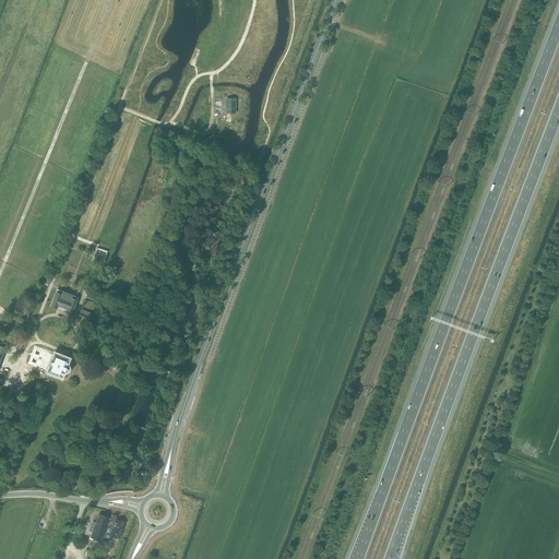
[(237,98),(226,98),(227,114),(237,114),(237,98)]
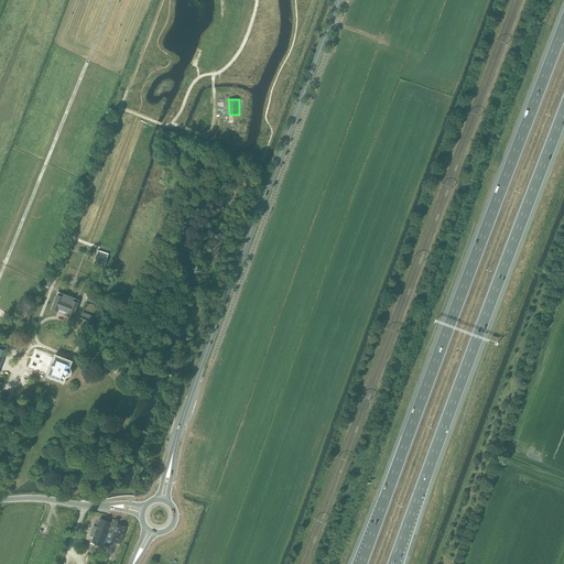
[(97,256),(95,263),(105,267),(107,259),(97,256)]
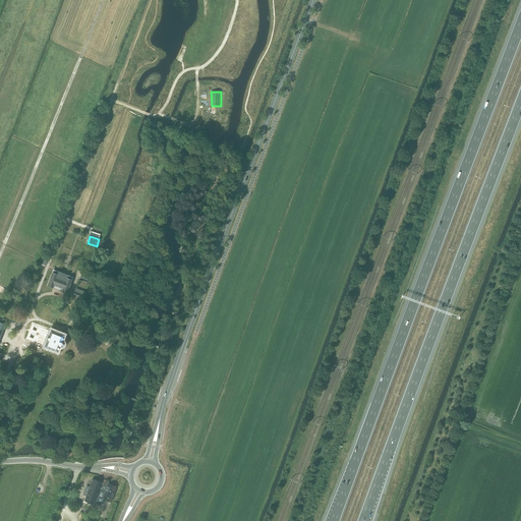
[(54,285),(63,288),(62,291),(67,293),(73,277),(59,272),(58,275),(53,273),(48,286),(54,288),(54,285)]
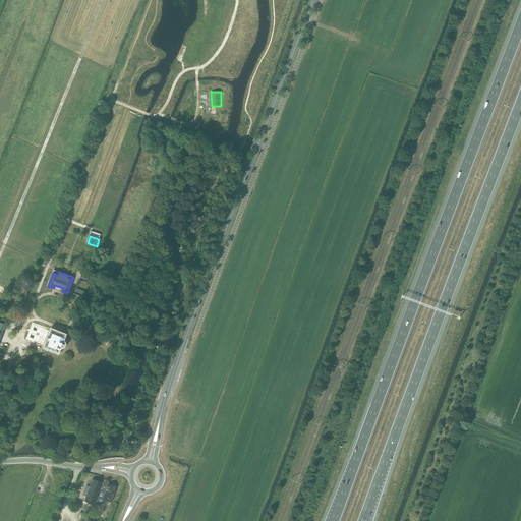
[(76,289),(72,298),(78,300),(81,301),(85,292),(81,291),(76,289)]
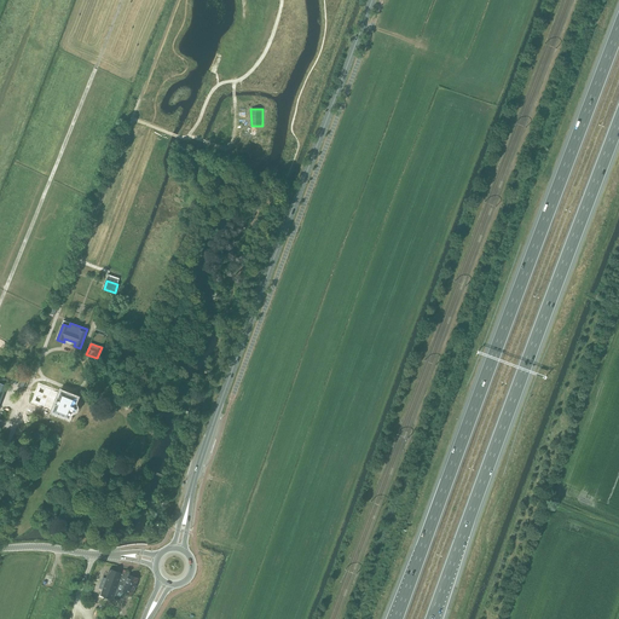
[(38,385),(29,401),(44,408),(51,389),(38,385)]
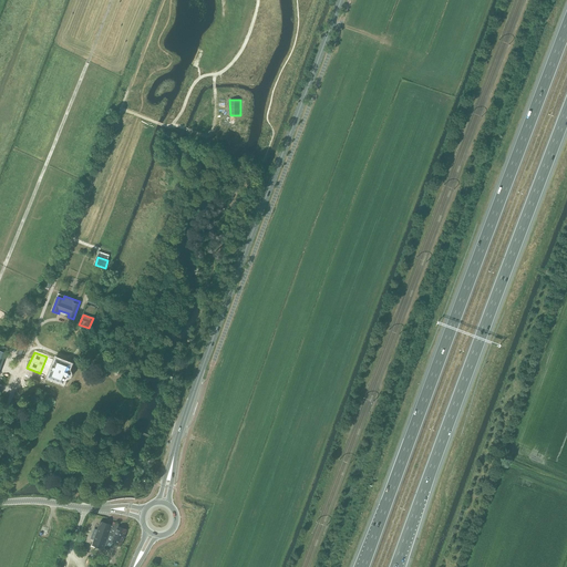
[(52,366),(51,371),(49,378),(63,383),(65,378),(66,378),(69,377),(70,374),(69,372),(68,371),(69,369),(72,370),(73,367),(57,359),(54,364),(53,364),(52,366)]
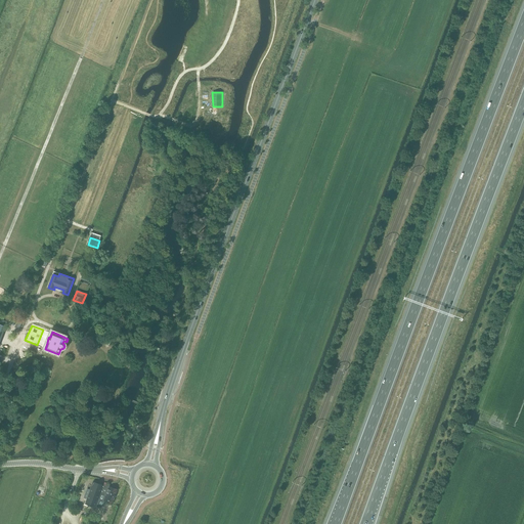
[(87,488),(84,497),(87,498),(85,503),(96,507),(96,505),(102,507),(104,500),(113,504),(118,489),(108,486),(110,484),(104,482),(103,485),(93,481),(92,484),(90,489),(87,488)]
